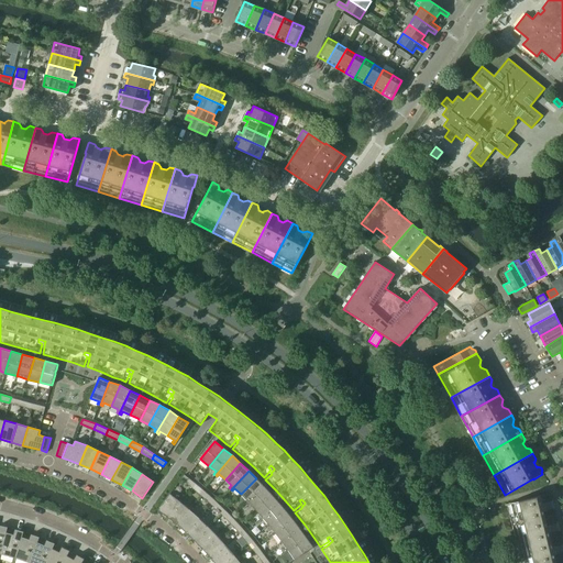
[(181,478),(191,487),(196,483),(186,475),(185,474),(181,478)]
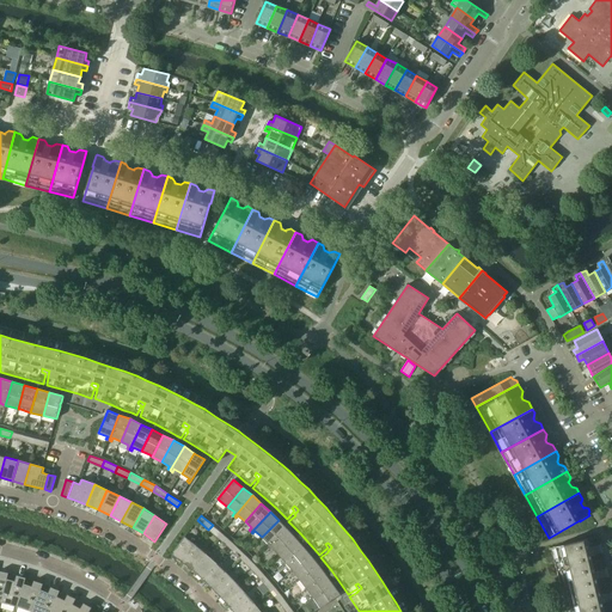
[(279,520),(262,537),(268,543),(270,545),(287,528),(279,520)]
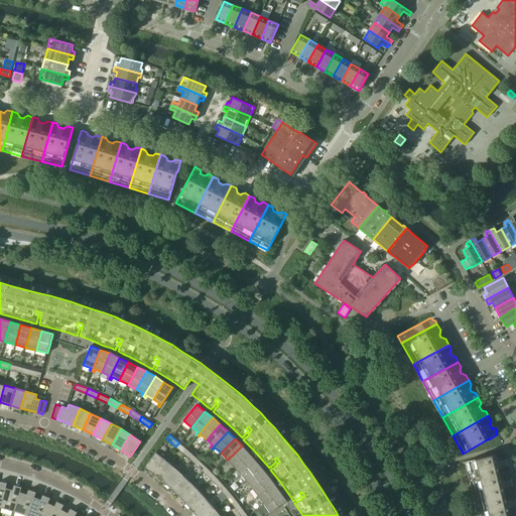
[(175,446),(185,455),(188,450),(179,442),(175,446)]
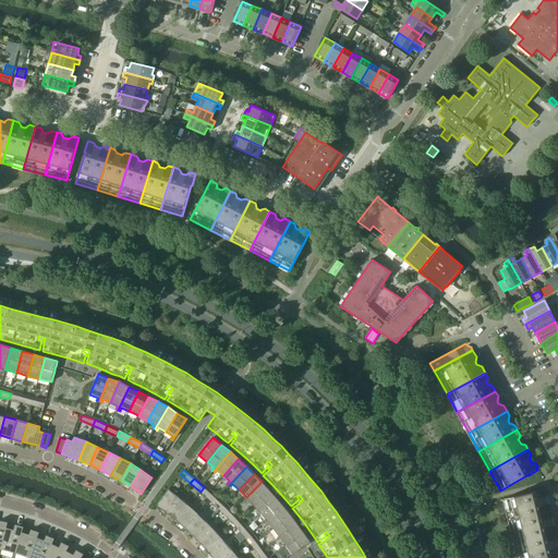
[(262,482),(246,497),(247,499),(253,505),(269,489),(262,482)]
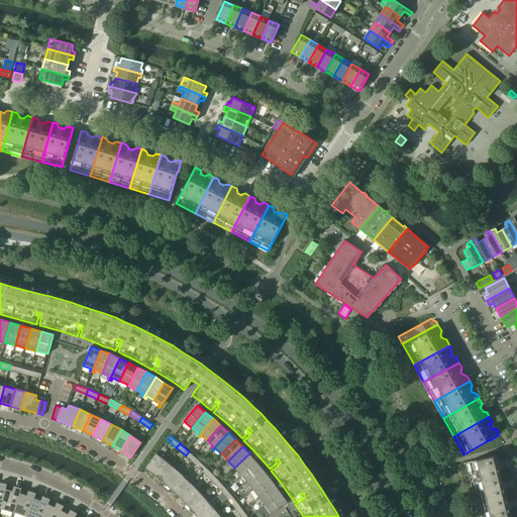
[(186,455),(194,463),(198,459),(189,451),(186,455)]
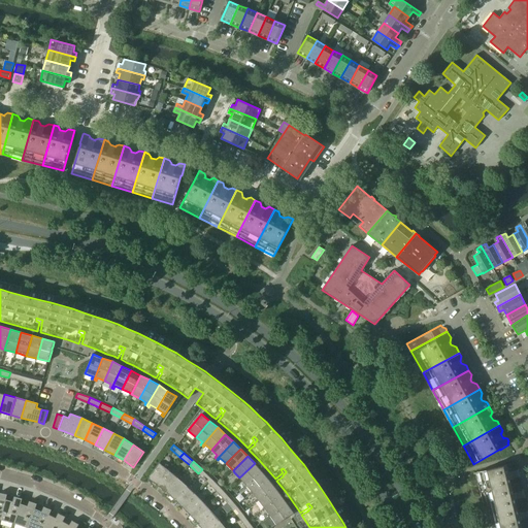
[(476,472),(482,493),(521,484),(521,482),(522,482),(521,477),(517,476),(516,471),(519,468),(518,465),(517,465),(516,462),(506,465),(476,472)]
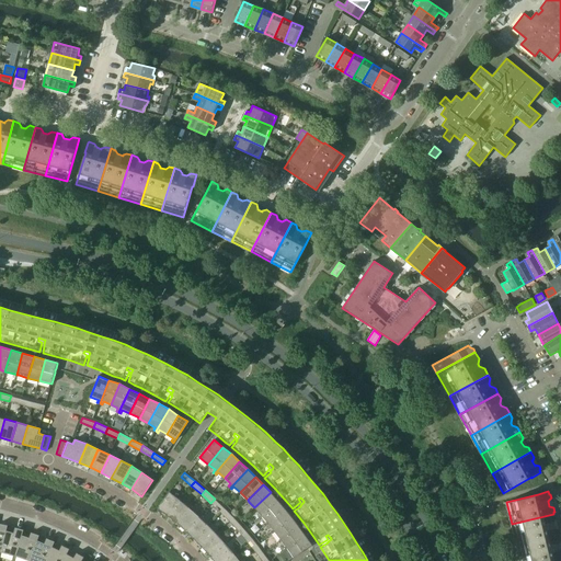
[(158,507),(168,515),(180,500),(170,492),(158,507)]
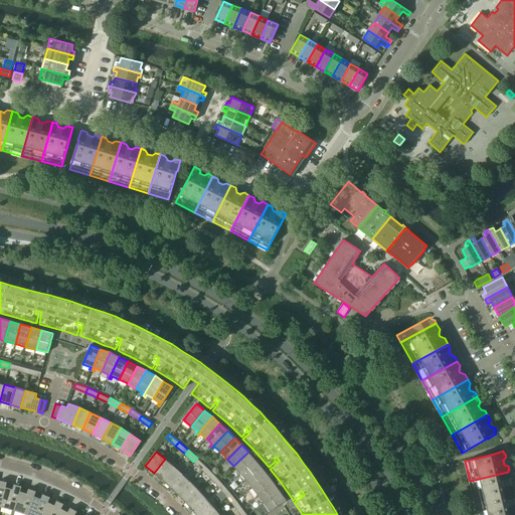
[(248,452),(233,466),(238,472),(240,473),(255,460),(248,452)]
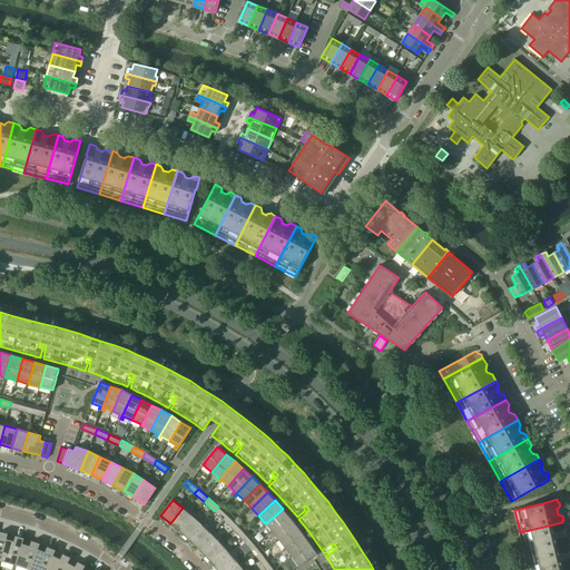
[(214,511),(224,520),(228,516),(218,507),(214,511)]
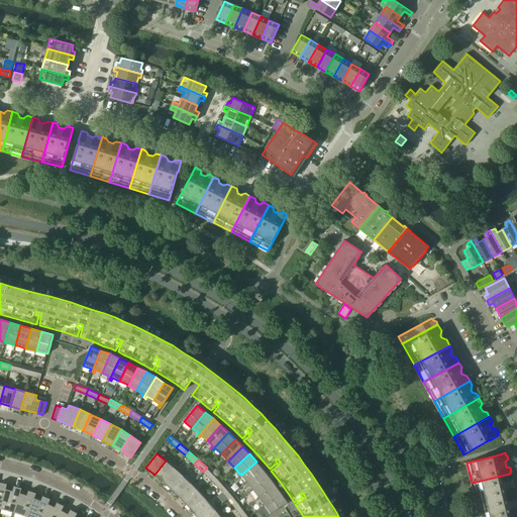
[(154,475),(163,482),(175,468),(166,460),(154,475)]
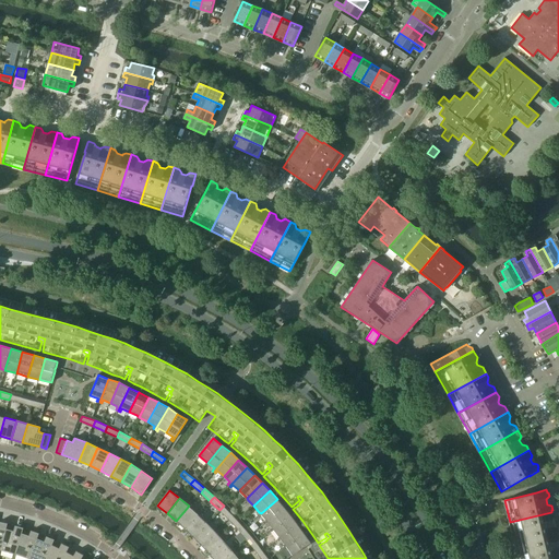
[(277,499),(261,513),(262,515),(268,521),(284,508),(277,499)]
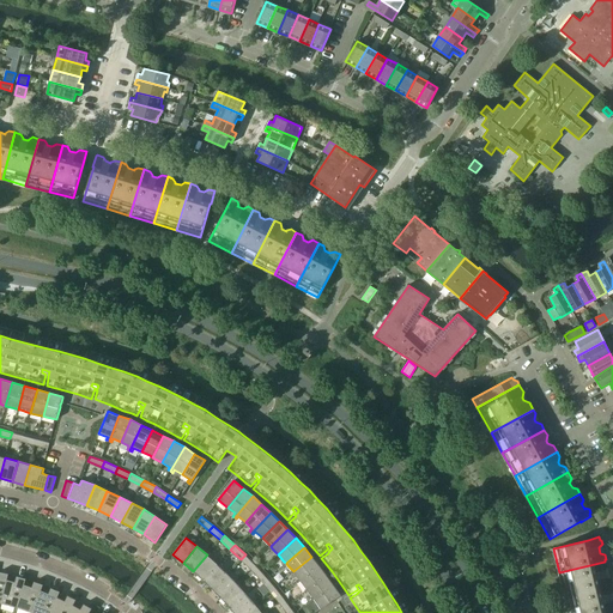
[(193,571),(202,580),(217,564),(207,554),(193,571)]
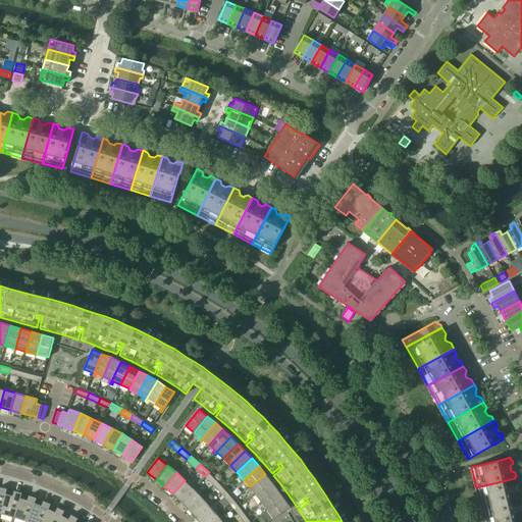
[(205,476),(213,485),(217,481),(209,472),(205,476)]
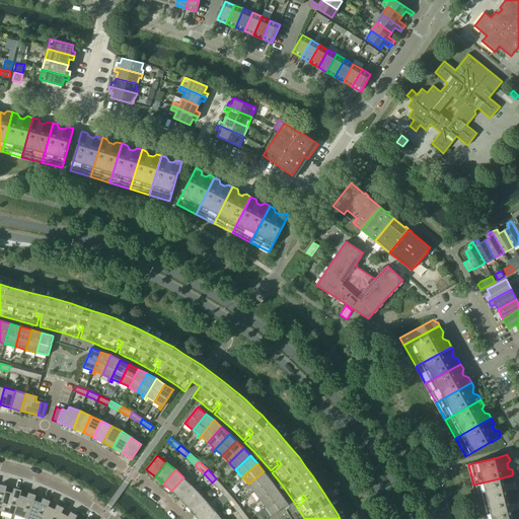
[(264,471),(248,484),(248,485),(252,490),(254,492),(271,478),(264,471)]
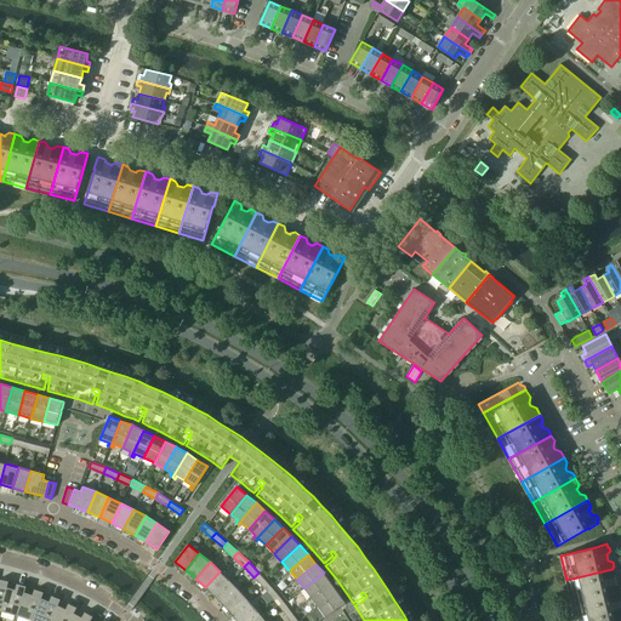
[(567,580),(573,604),(619,592),(619,591),(620,591),(619,586),(614,584),(613,579),(616,574),(615,570),(613,570),(613,569),(567,580)]
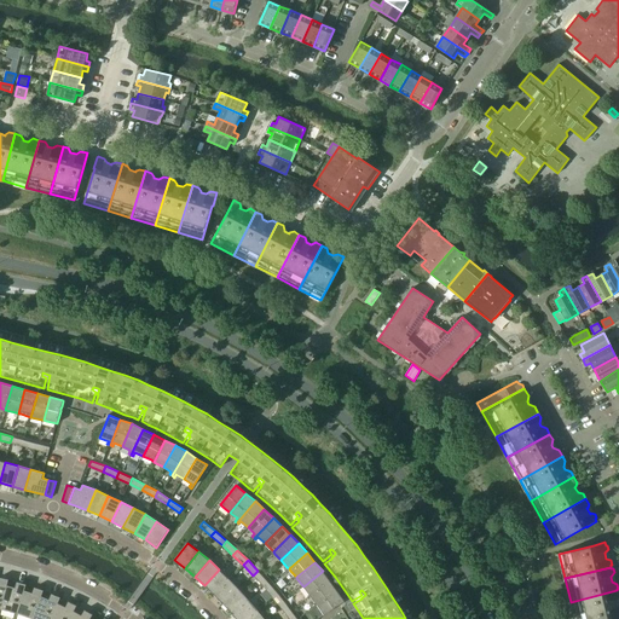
[(204,585),(214,594),(230,579),(219,570),(204,585)]
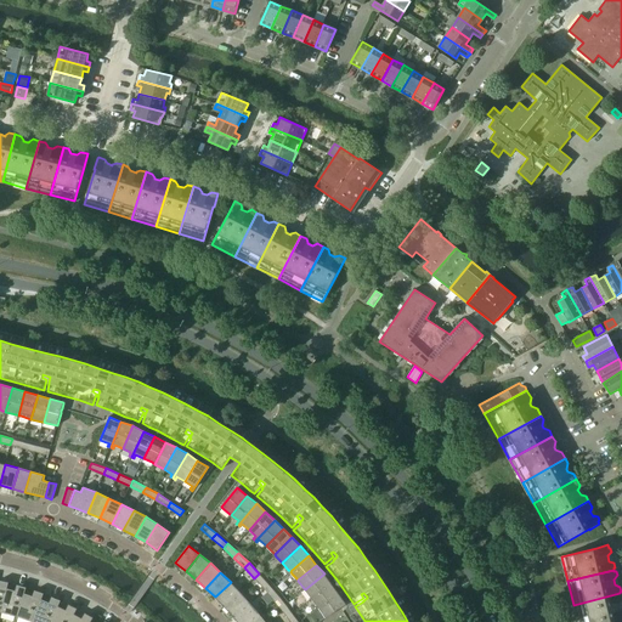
[(254,578),(264,588),(269,584),(259,574),(254,578)]
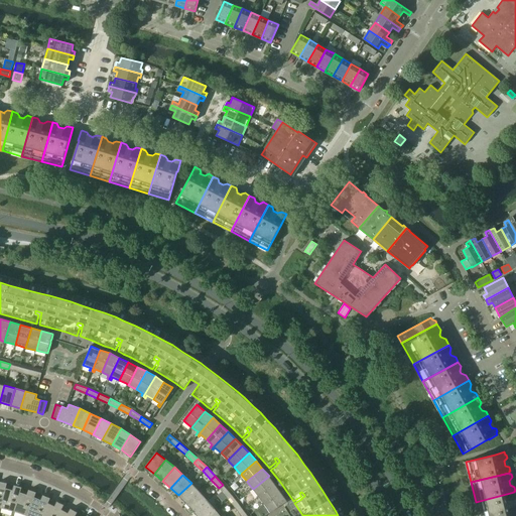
[(269,476),(253,489),(254,491),(259,497),(275,484),(269,476)]
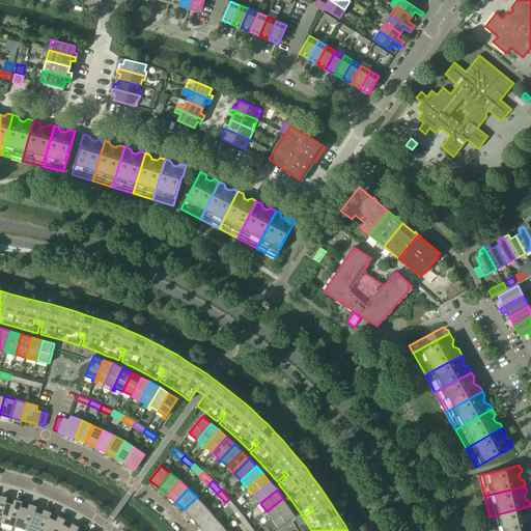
[(184,509),(192,518),(205,505),(197,497),(184,509)]
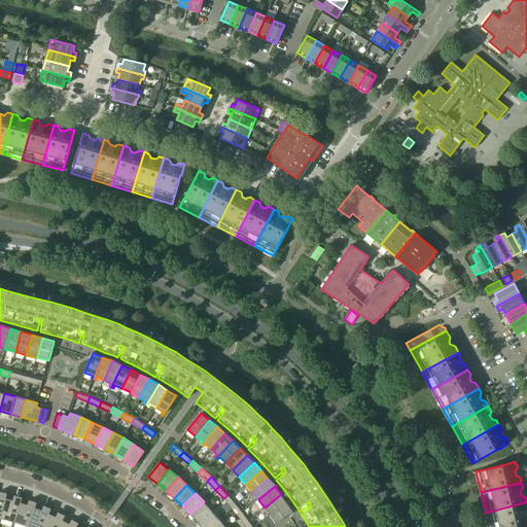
[(281,494),(265,507),(269,513),(270,515),(287,503),(281,494)]
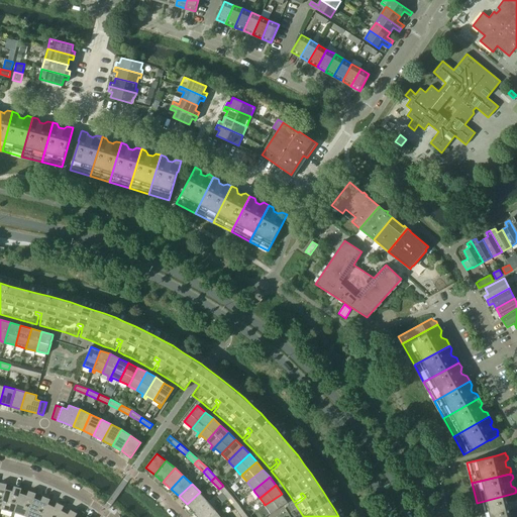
[(11,514),(13,515),(19,495),(20,495),(20,493),(22,488),(14,486),(13,491),(6,489),(5,491),(1,508),(12,512),(11,514)]
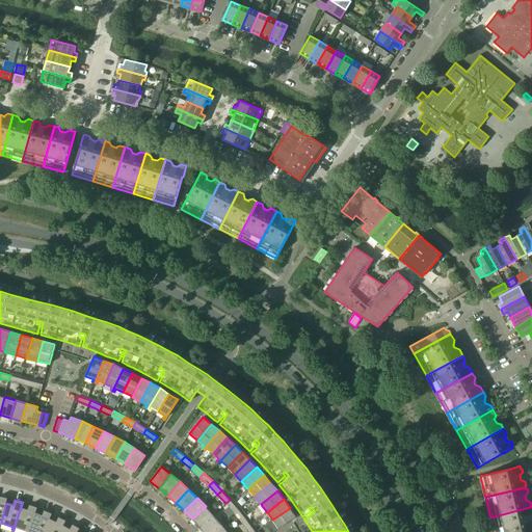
[(225,503),(234,512),(238,509),(230,500),(225,503)]
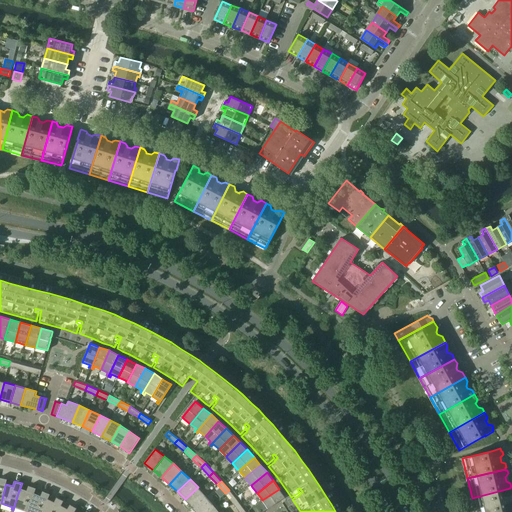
[(26,511),(27,511),(33,495),(34,495),(34,493),(36,488),(29,486),(27,490),(20,488),(20,490),(19,490),(13,510),(15,511),(16,508),(19,509),(18,511),(26,511)]
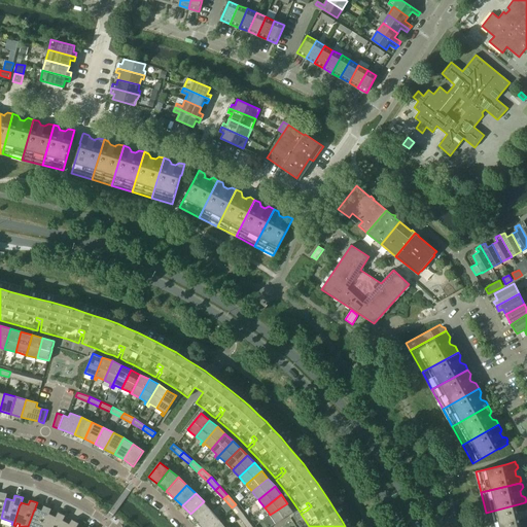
[(190,514),(198,522),(211,510),(204,501),(190,514)]
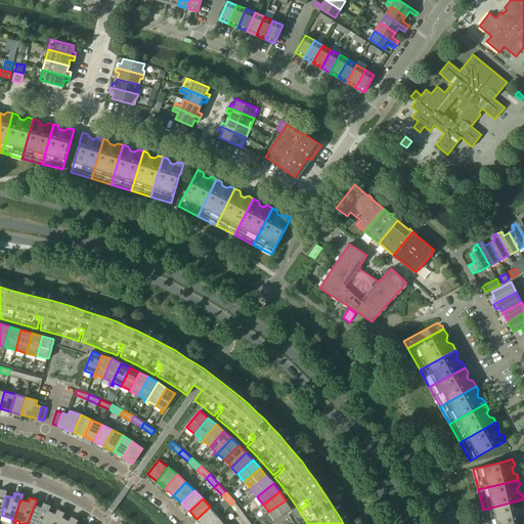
[(483,510),(486,523),(509,523),(523,520),(523,513),(521,509),(522,509),(523,505),(523,504),(523,500),(522,501),(522,499),(483,510)]
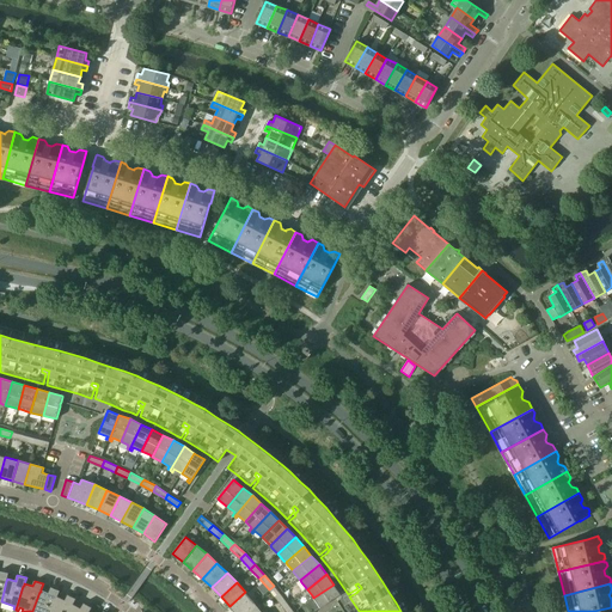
[(334,585),(313,598),(316,600),(320,609),(329,603),(335,598),(340,595),(341,594),(334,585)]
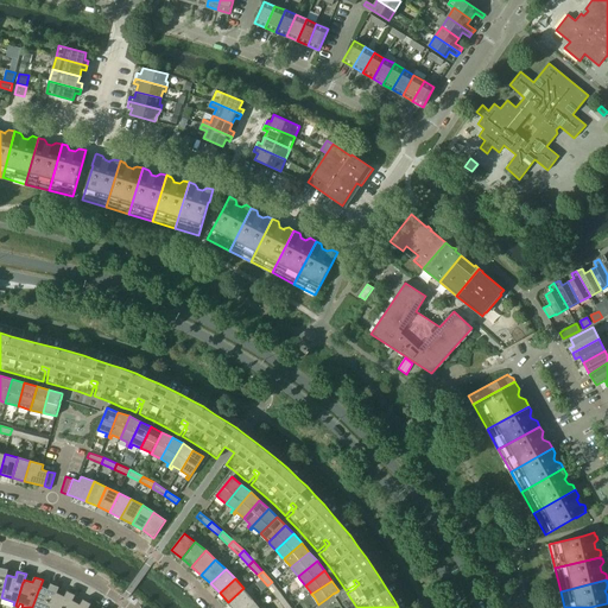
[(267,586),(277,597),(282,594),(272,582),(267,586)]
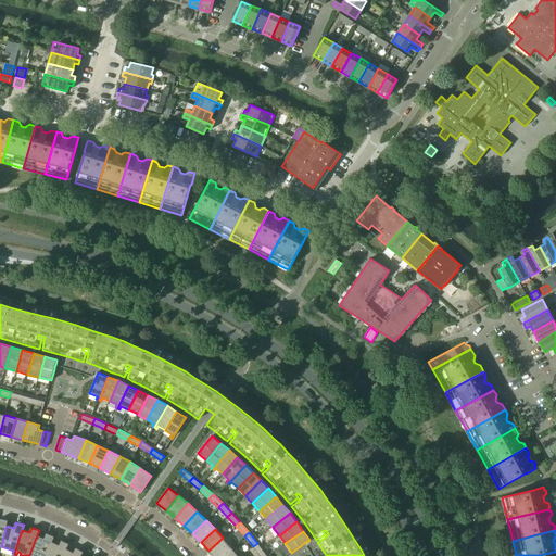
[(45,555),(51,543),(51,544),(52,542),(54,536),(47,533),(45,539),(37,535),(37,538),(36,538),(29,555),(30,555),(45,555)]
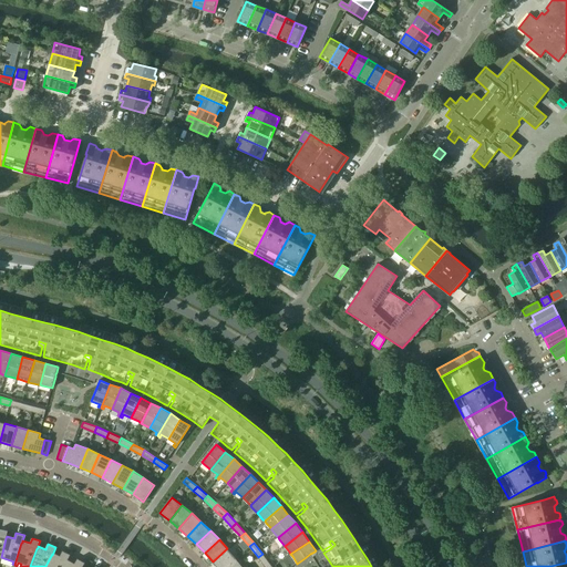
[(213,562),(216,566),(224,566),(236,558),(227,548),(213,562)]
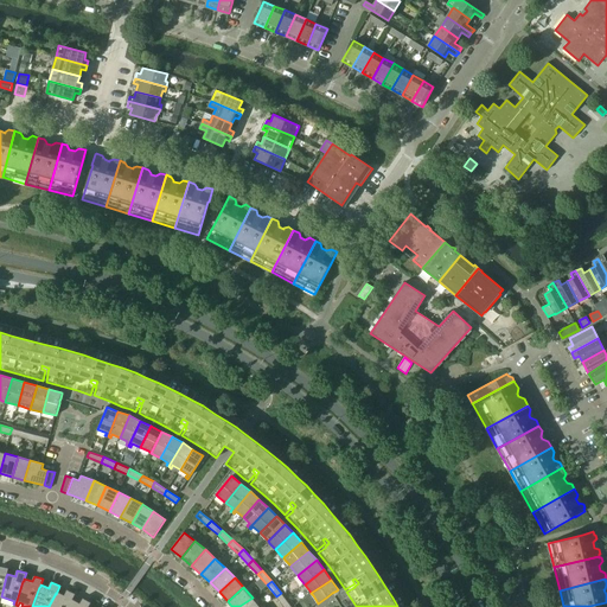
[(68,606),(71,601),(72,599),(76,594),(68,589),(64,595),(57,592),(56,594),(56,593),(49,606),(68,606)]
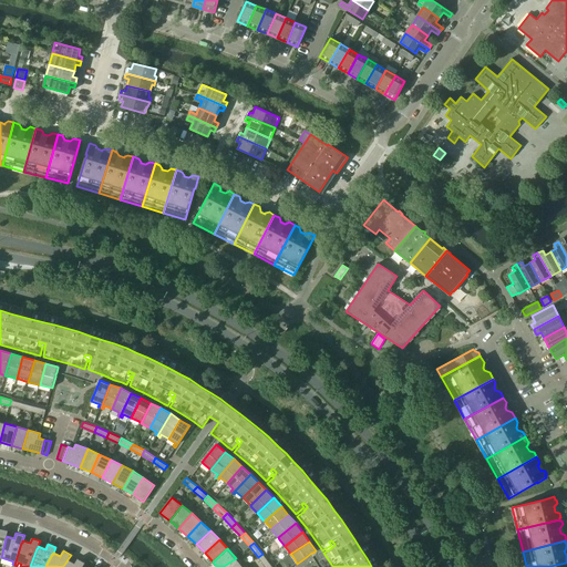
[(258,557),(265,566),(266,566),(270,564),(263,554),(258,557)]
